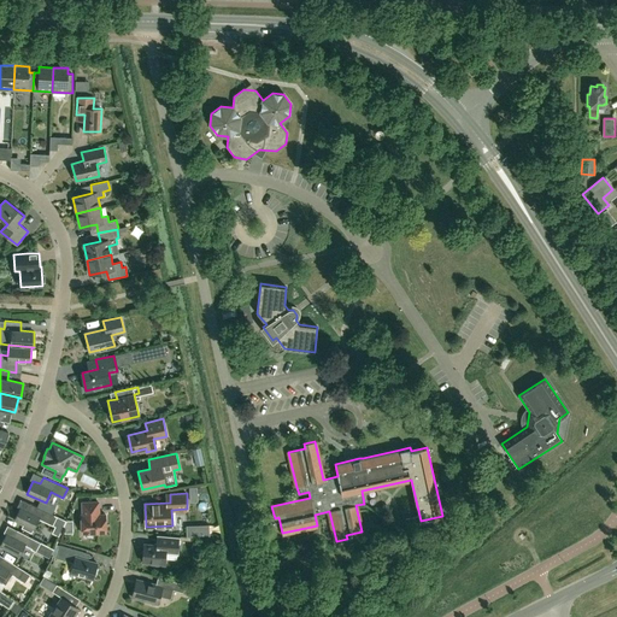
[(99,515),(98,503),(82,503),(83,515),(81,515),(82,533),(106,533),(105,513),(99,515)]
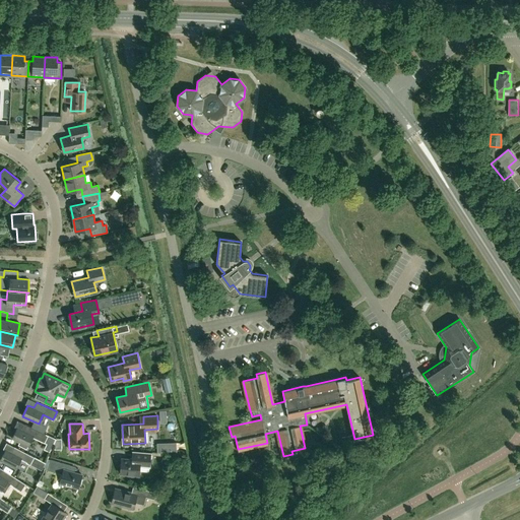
[(27,446),(33,437),(42,442),(45,443),(48,435),(46,434),(25,425),(22,431),(17,428),(12,439),(19,442),(18,445),(26,449),(27,446)]
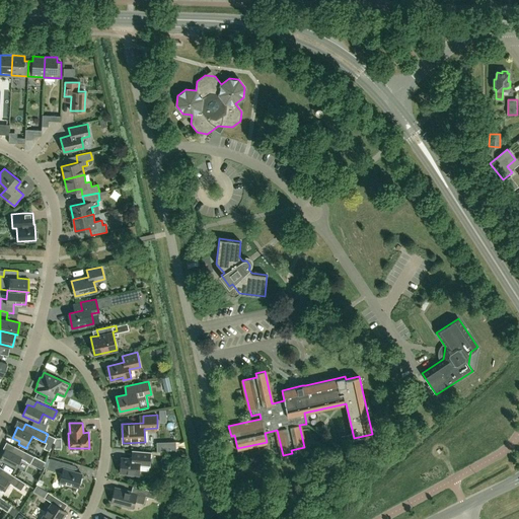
[(52,435),(48,449),(55,451),(60,437),(52,435)]
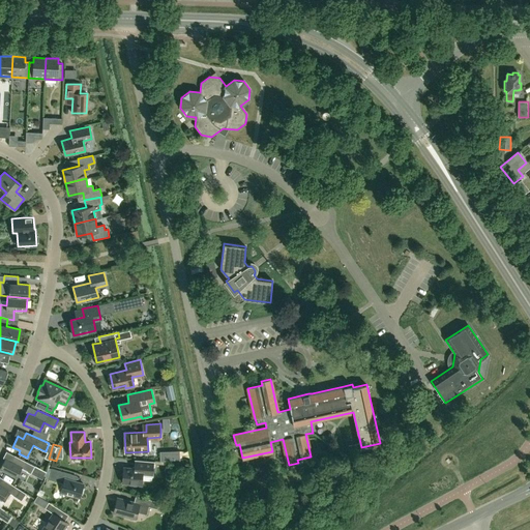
[(35,466),(15,455),(11,461),(5,458),(0,468),(0,469),(16,477),(21,468),(31,473),(35,466)]
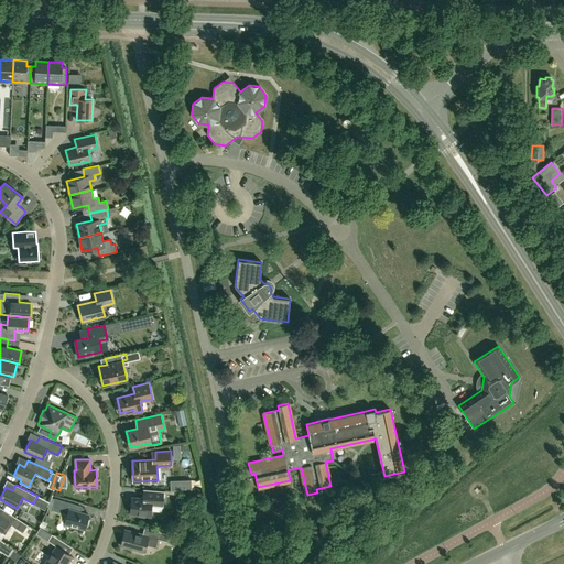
[(143,489),(142,498),(131,497),(130,513),(150,516),(151,507),(163,507),(164,490),(148,489),(143,489)]
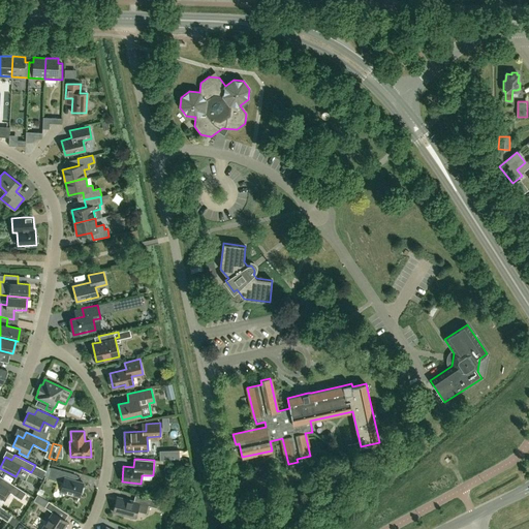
[(80,496),(84,483),(69,478),(71,473),(51,467),(48,477),(63,483),(60,491),(80,496)]
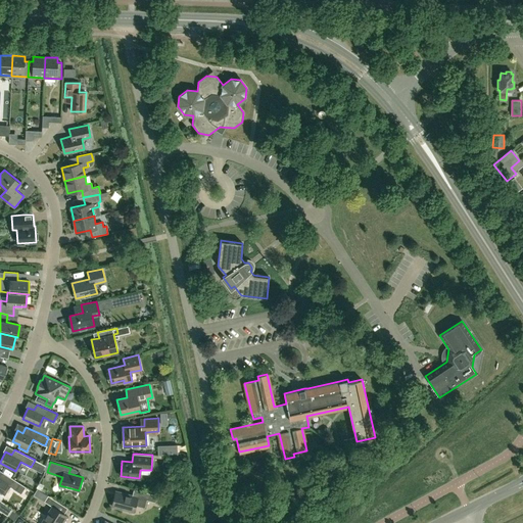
[(16,490),(20,493),(26,486),(20,483),(2,471),(0,473),(0,492),(1,493),(4,495),(5,495),(10,487),(16,490)]
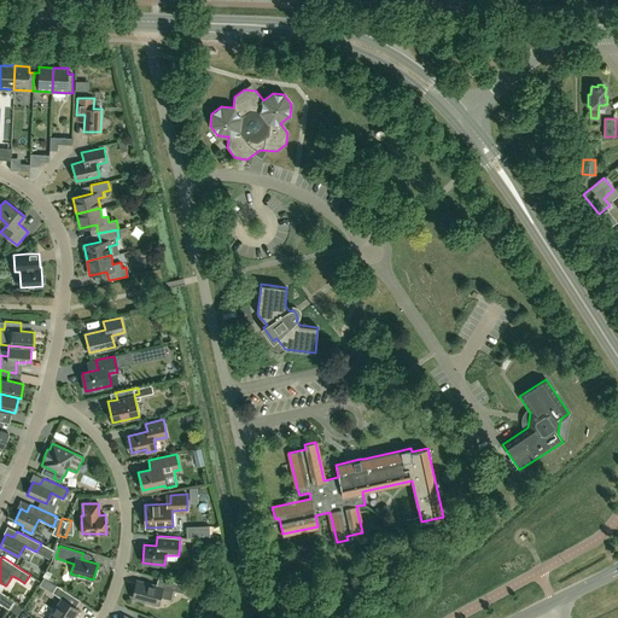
[(184,593),(185,586),(158,578),(156,586),(136,581),(132,598),(157,605),(159,596),(170,600),(173,590),(184,593)]
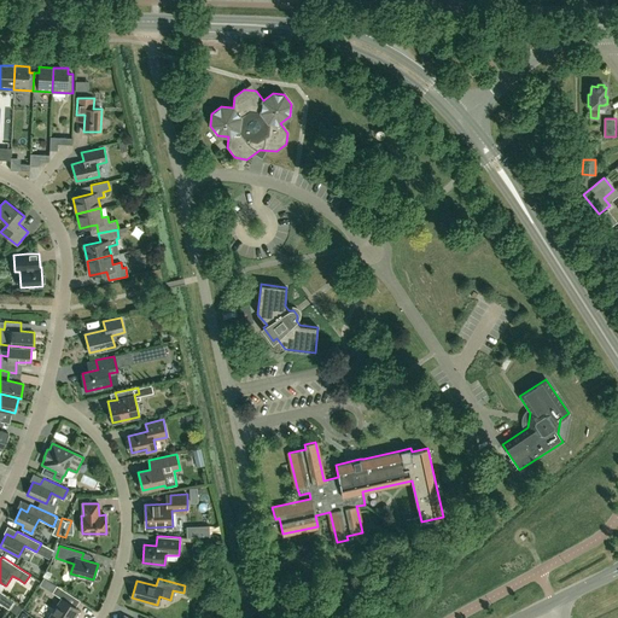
[(75,617),(80,610),(66,601),(71,594),(57,586),(52,593),(62,599),(48,617),(70,617),(73,617),(75,617)]
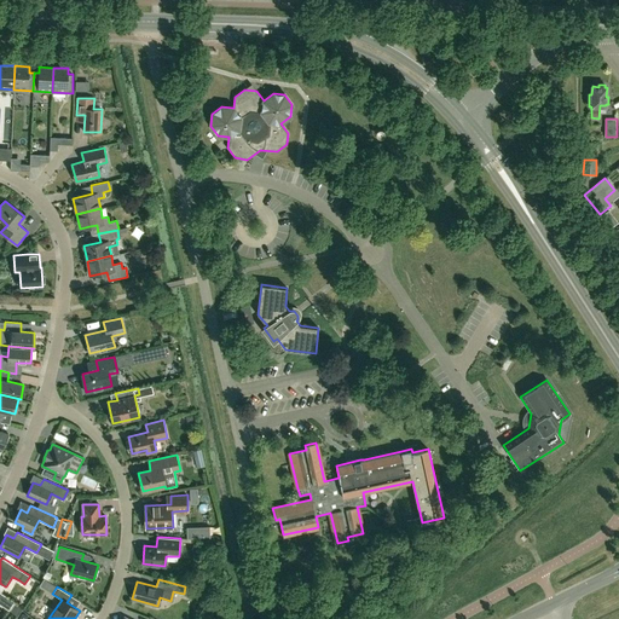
[(15,601),(0,591),(0,603),(9,609),(15,601)]
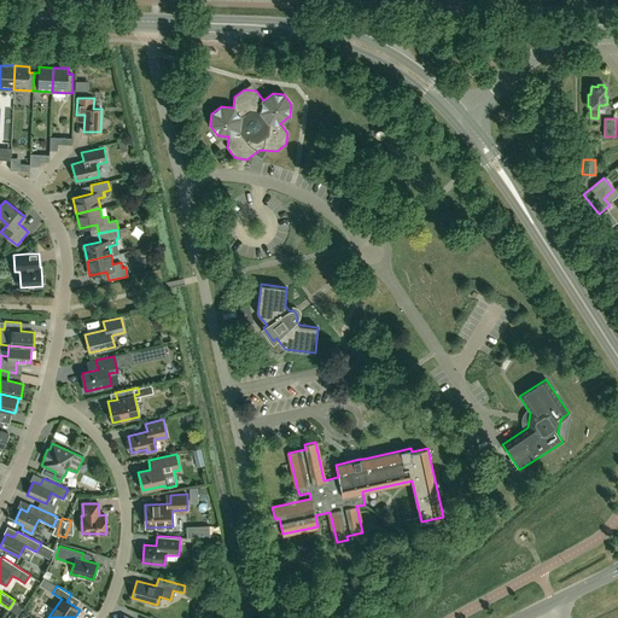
All buildings are outlined.
